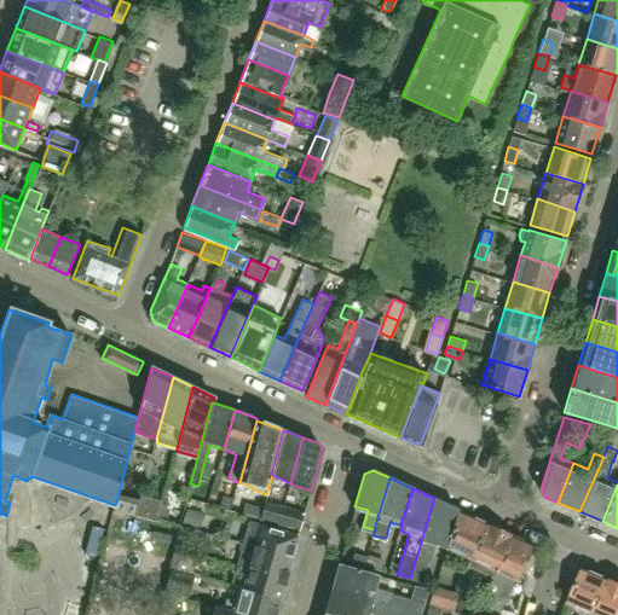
[(140,504),(137,515),(159,520),(163,500),(143,493),(140,504)]
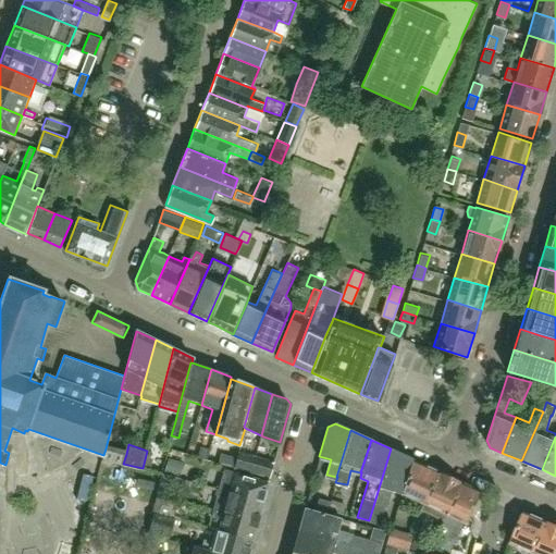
[(200,445),(198,455),(207,457),(210,447),(200,445)]
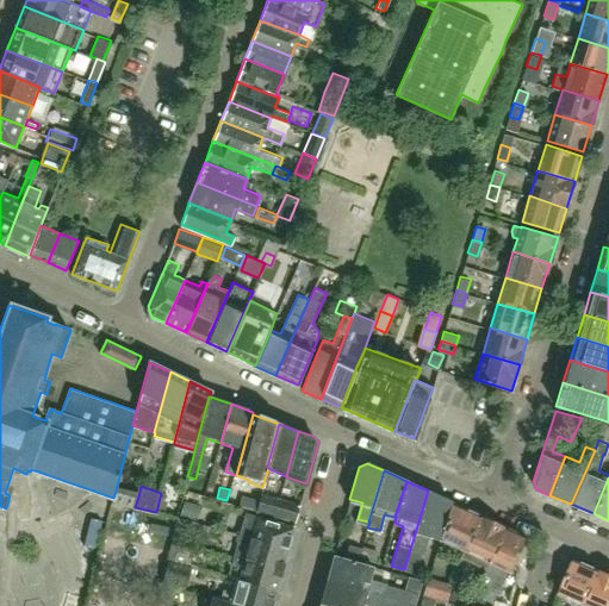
[(113,498),(112,501),(135,507),(138,497),(116,491),(113,498)]
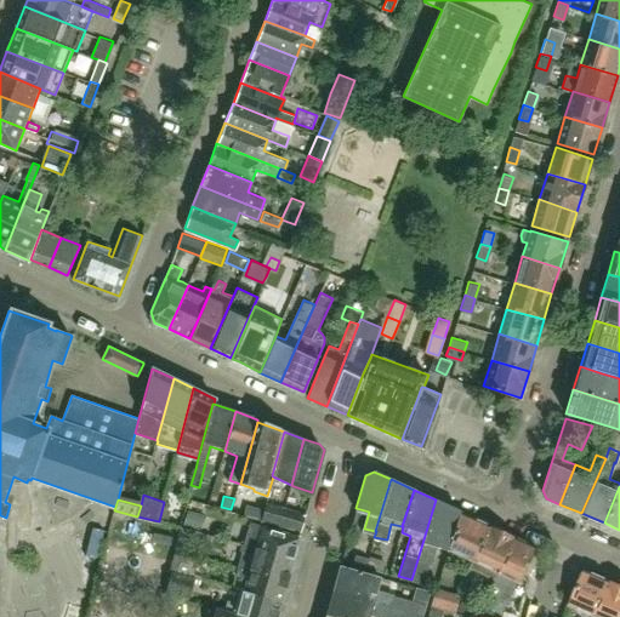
[(448,547),(459,510),(436,500),(411,580),(424,583),(436,542),(448,547)]
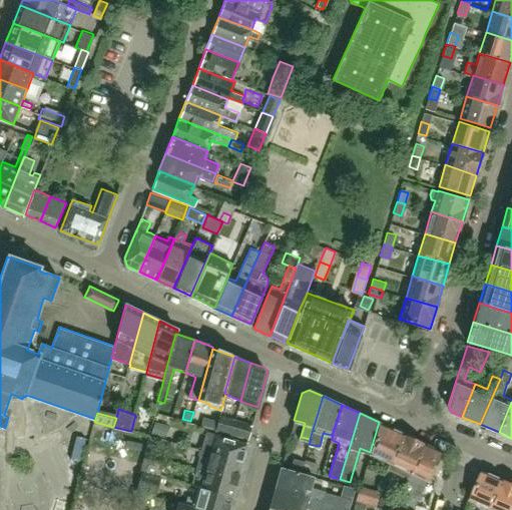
[(228,433),(232,419),(219,415),(215,429),(228,433)]
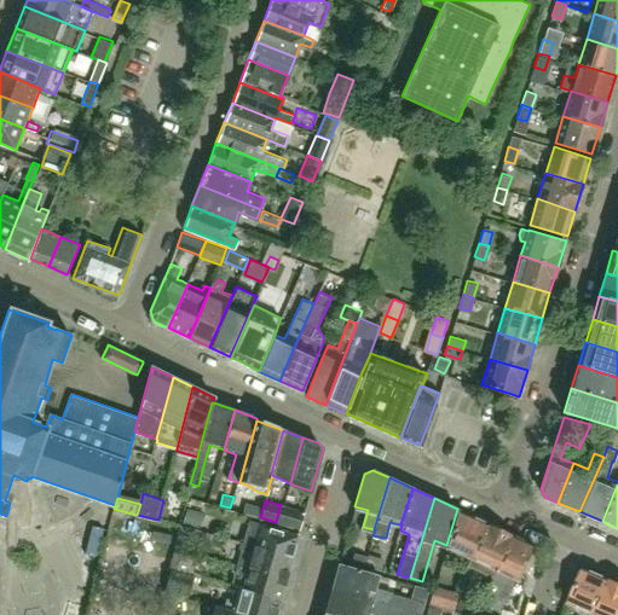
[(305,512),(305,511),(281,505),(276,522),(300,528),(305,512)]
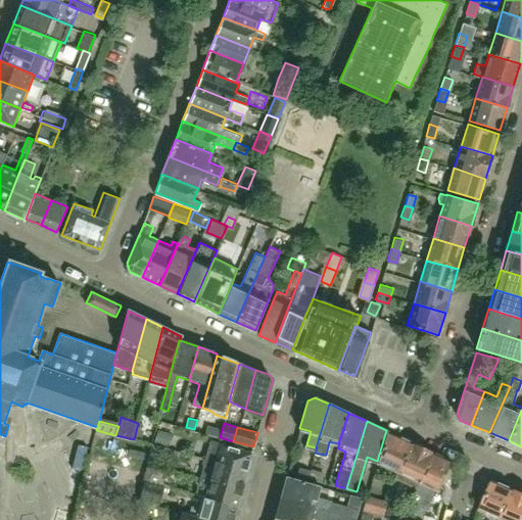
[(142,442),(145,431),(137,428),(134,440),(142,442)]
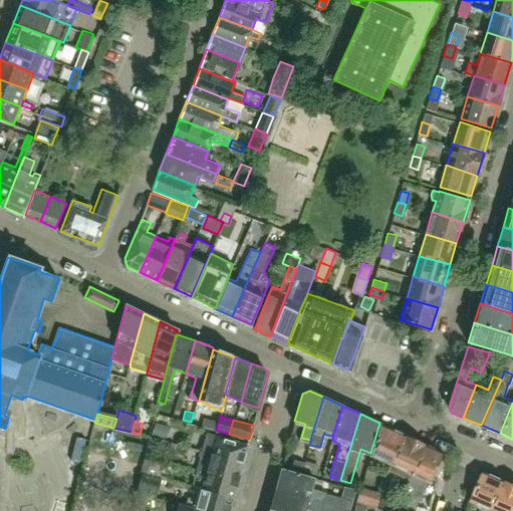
[(156,423),(153,435),(166,439),(169,426),(156,423)]
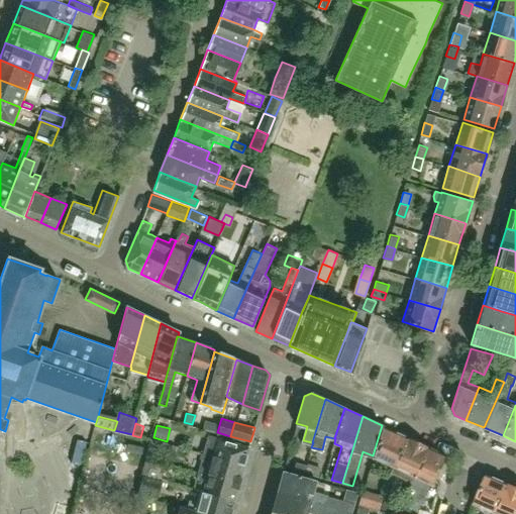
[(393,466),(405,435),(382,425),(373,455),(393,466)]
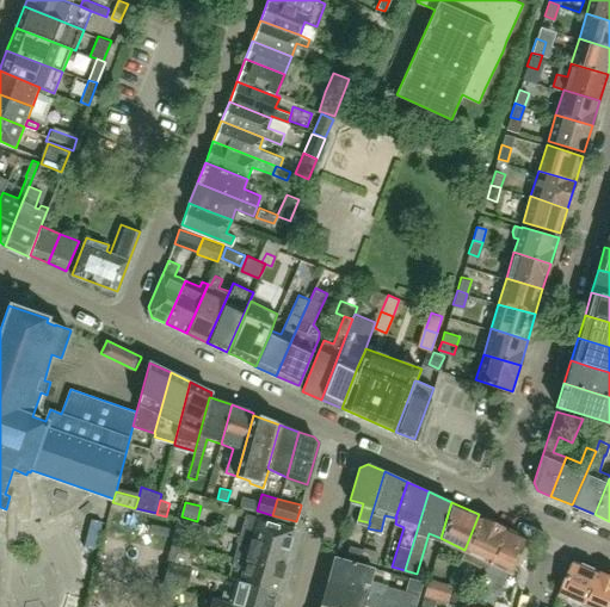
[(288,550),(294,526),(246,513),(244,520),(239,536),(288,550)]
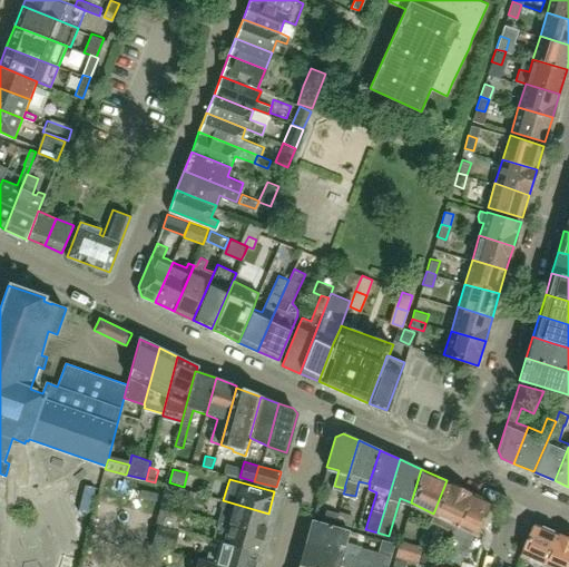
[(457,524),(471,491),(447,480),(433,514),(431,520),(453,531),(457,524)]
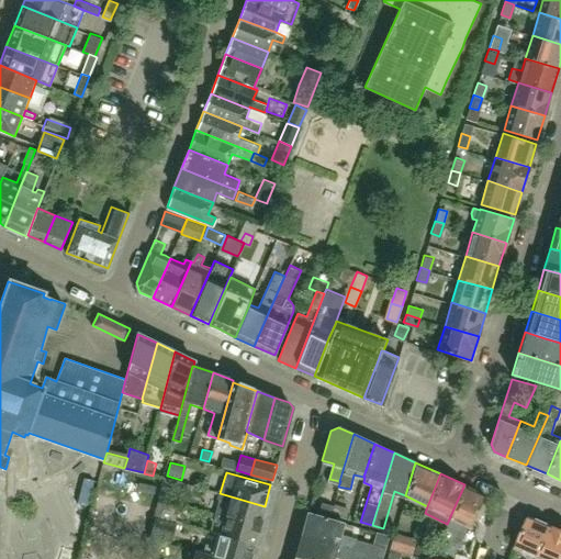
[(157,498),(167,500),(171,482),(163,480),(157,498)]
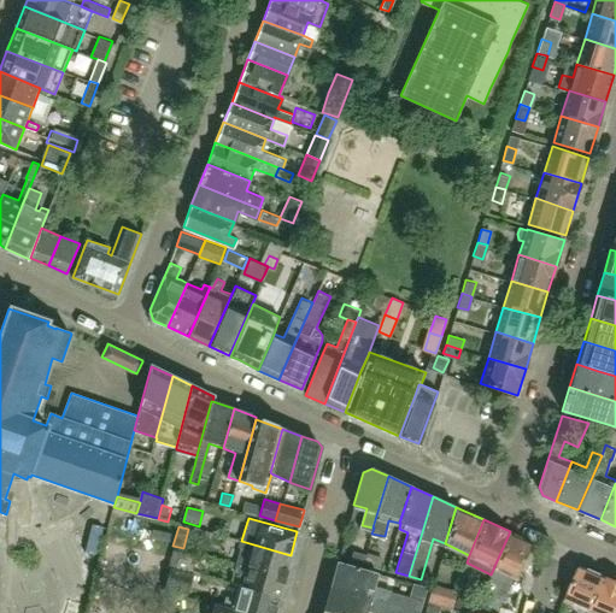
[(516,577),(533,542),(510,531),(494,566),(491,575),(482,591),(503,600),(503,601),(514,576),(516,577)]
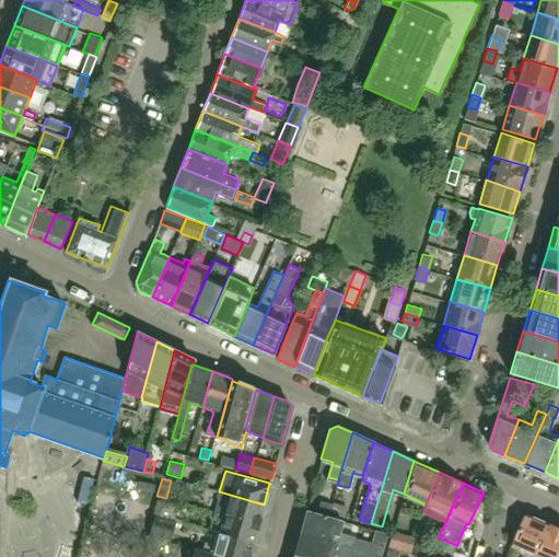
[(260,518),(264,505),(219,491),(216,490),(213,497),(218,498),(213,511),(258,524),(260,518)]
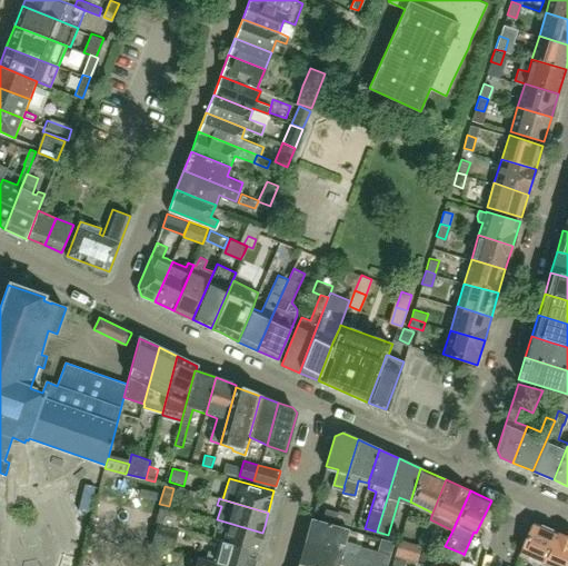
[(180,509),(169,506),(159,504),(155,522),(170,526),(176,527),(180,509)]
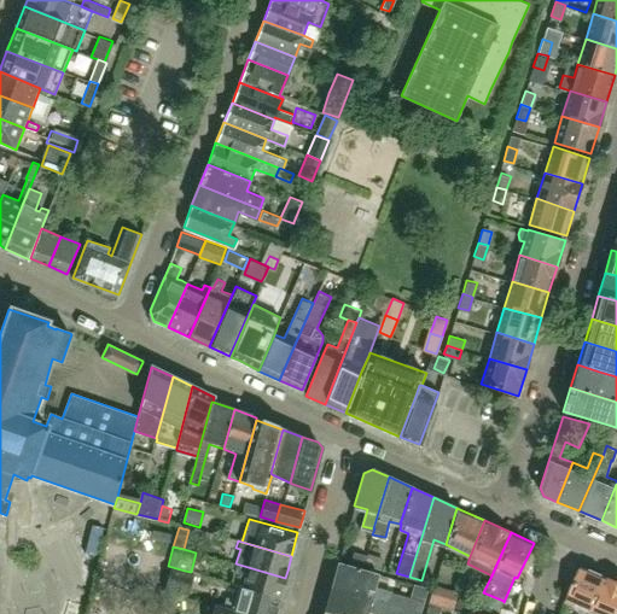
[(348,559),(364,563),(367,551),(351,548),(348,559)]
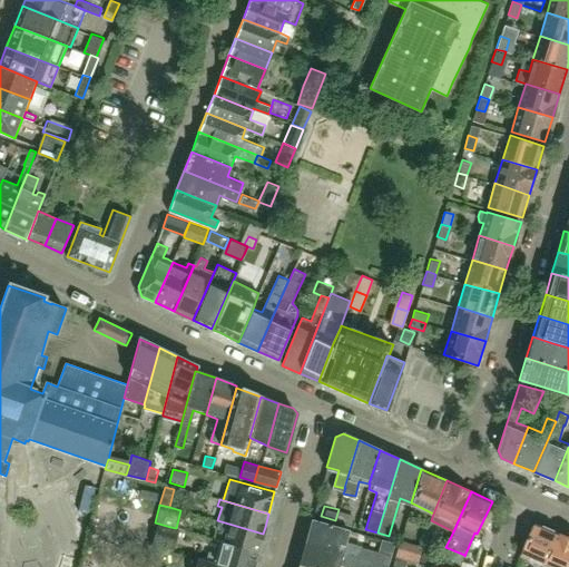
[(353,514),(339,509),(335,520),(350,526),(353,514)]
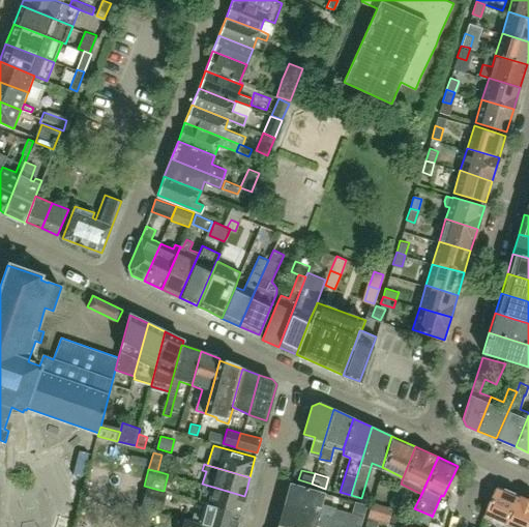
[(336,508),(338,506),(320,502),(323,491),(291,482),(285,503),(361,525),(362,520),(356,519),(358,515),(336,508)]
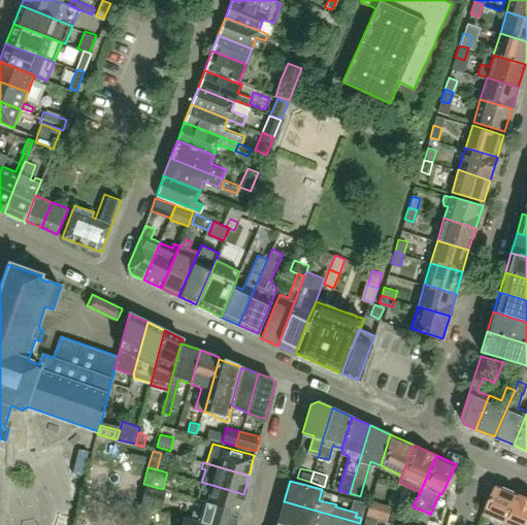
[(242,499),(243,494),(201,482),(200,488),(210,491),(207,502),(202,501),(202,502),(238,513),(242,499)]
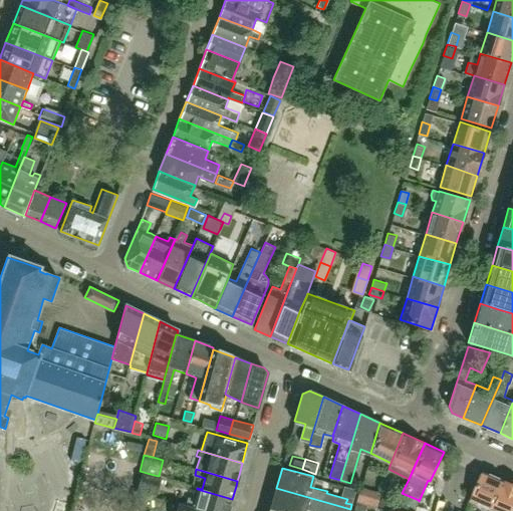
[(148,495),(154,475),(140,471),(139,471),(133,491),(134,491),(148,495)]
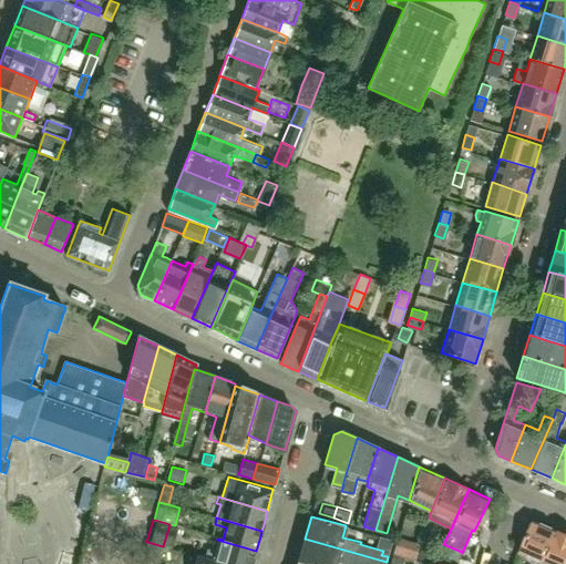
[(545,562),(558,530),(535,520),(521,552),(545,562)]
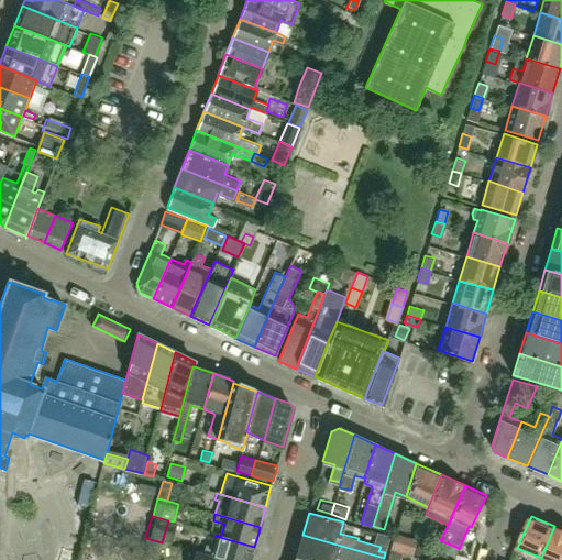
[(546,559),(561,559),(561,529),(554,526),(541,558),(546,559)]
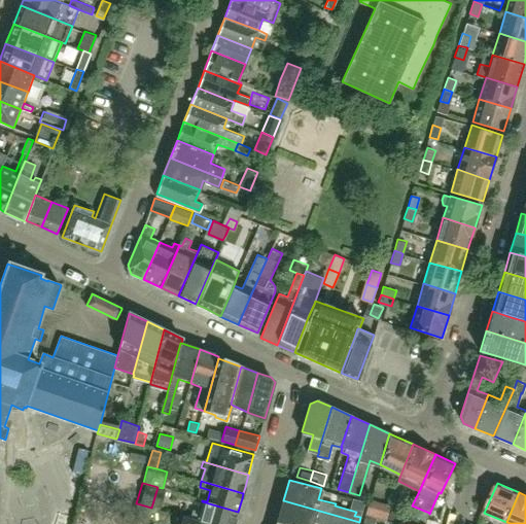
[(357,523),(359,522),(283,500),(277,522),(285,523),(311,523),(313,520),(325,523),(357,523)]
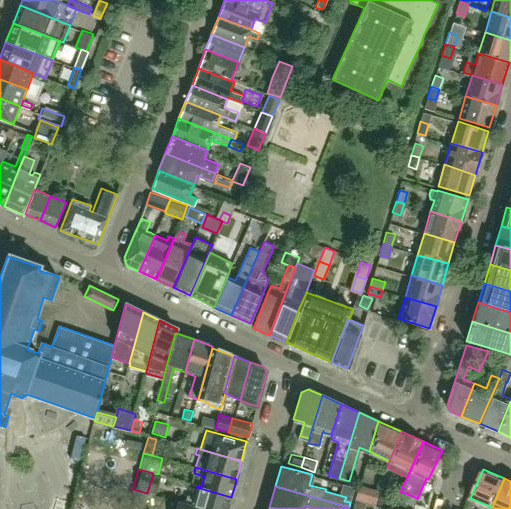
[(227,508),(231,497),(196,487),(195,490),(199,491),(197,498),(196,498),(187,495),(185,503),(204,508),(227,508)]
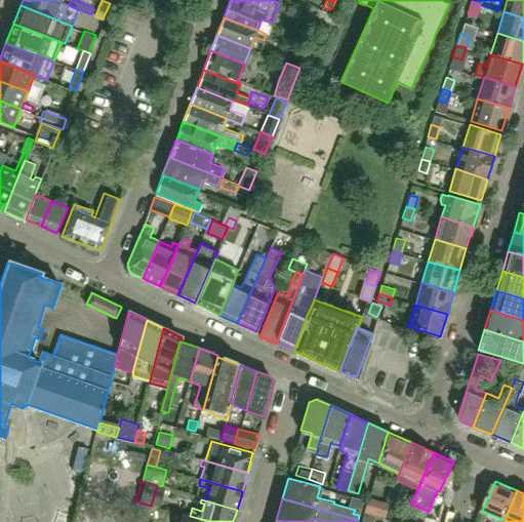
[(146,521),(151,506),(136,502),(131,520),(139,521),(146,521)]
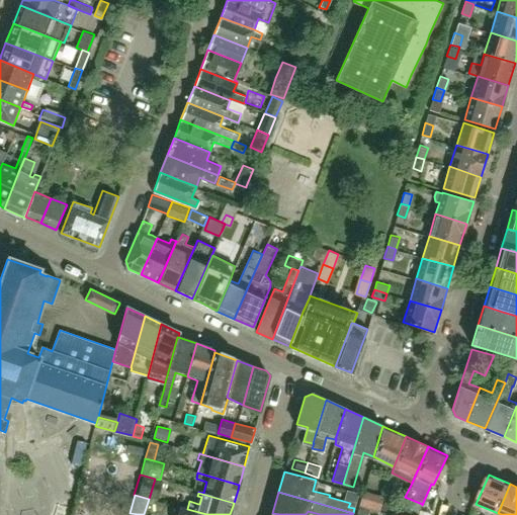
[(372,508),(380,510),(383,499),(375,497),(372,508)]
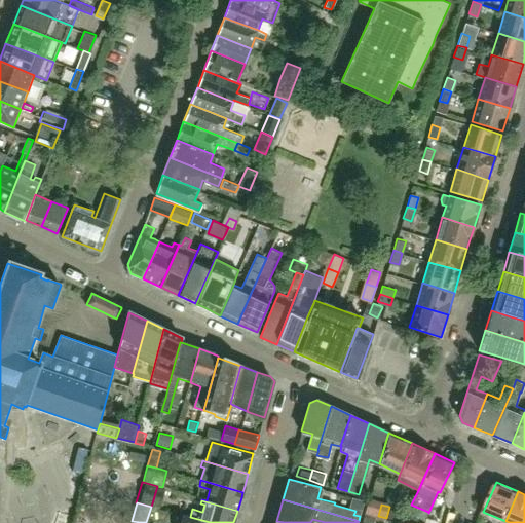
[(423,522),(428,512),(411,505),(406,522),(405,522),(399,521),(398,522),(423,522)]
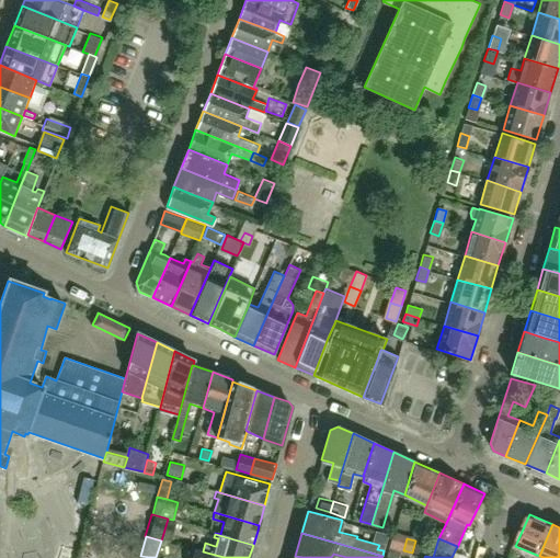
[(425,544),(415,541),(412,553),(422,556),(425,544)]
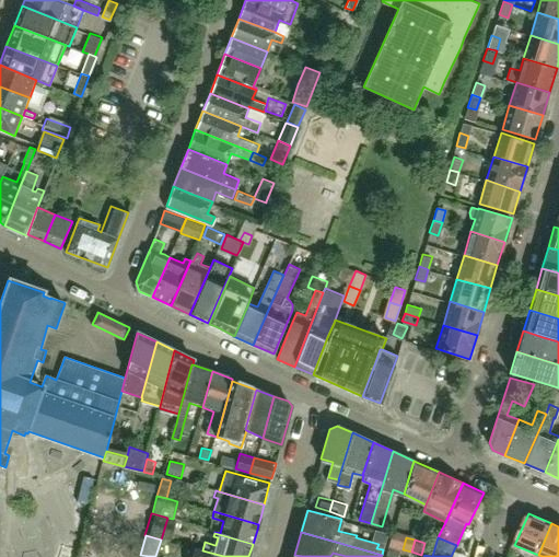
[(387,556),(397,556),(400,548),(387,545),(385,556),(387,556)]
